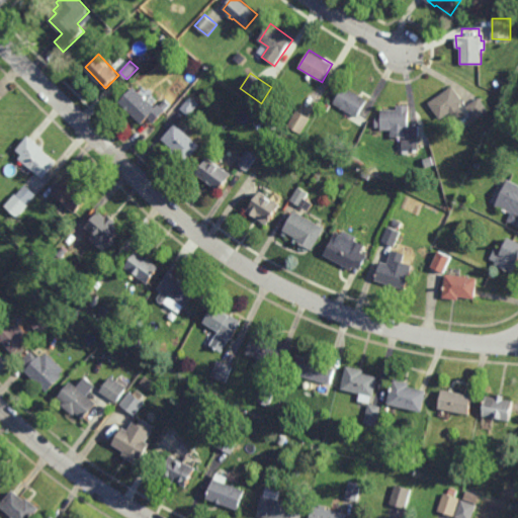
[(356,117),(333,103),(344,84),(367,99),(356,117)]
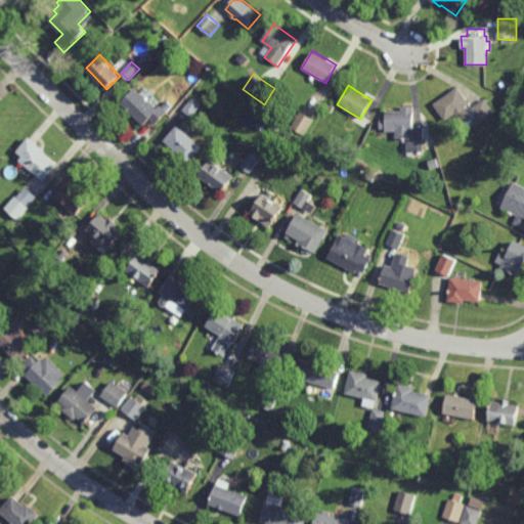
[(470,103),(465,106),(472,118),(471,119),(473,121),(466,126),(464,124),(462,125),(455,115),(445,121),(433,102),(447,93),(446,92),(450,90),(457,86),(470,103)]
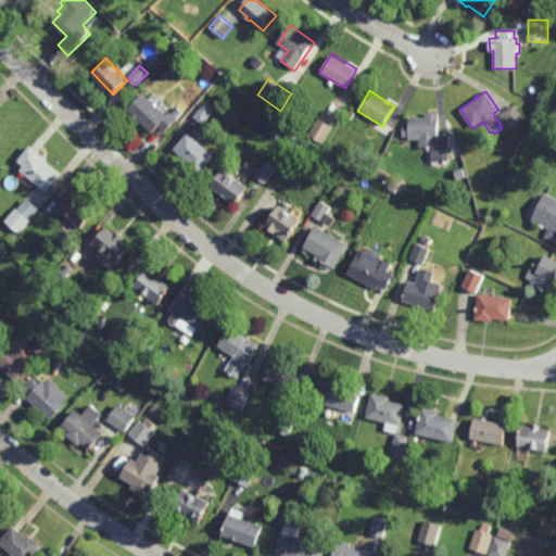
[(167,114),(171,111),(172,112),(177,105),(184,112),(178,117),(179,119),(166,133),(160,125),(153,131),(139,117),(137,119),(134,116),(135,115),(129,109),(144,92),(167,114)]
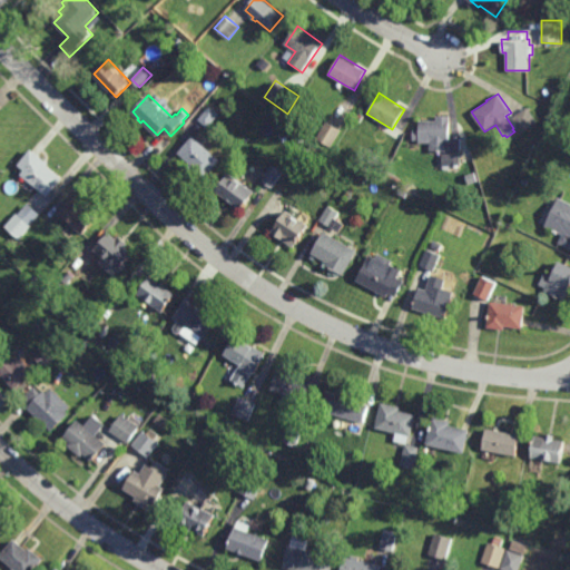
[(208,128),(199,119),(210,106),(220,115),(208,128)]
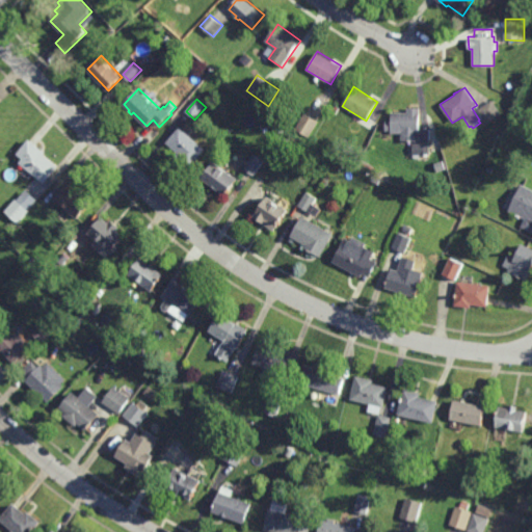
[(501,121),(495,125),(491,120),(487,123),(478,108),(493,99),(502,113),(497,115),(501,121)]
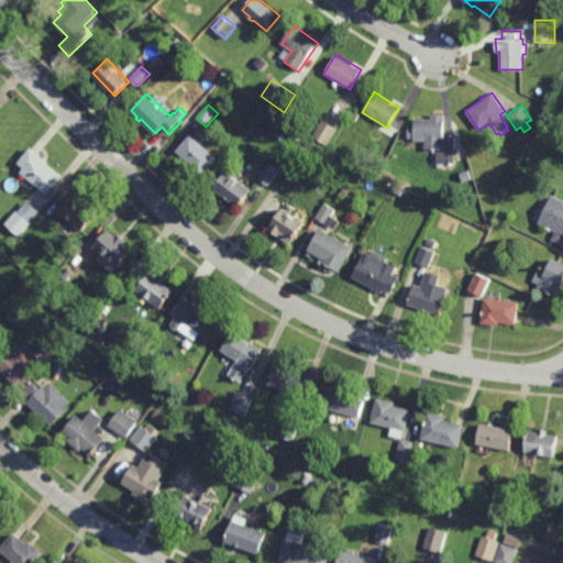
[(443,135),(455,135),(454,156),(461,156),(461,169),(443,169),(443,166),(437,165),(438,151),(443,151),(443,144),(442,144),(442,150),(423,148),(424,140),(414,140),(414,136),(408,136),(408,128),(414,128),(414,118),(431,118),(431,113),(444,113),(443,135)]
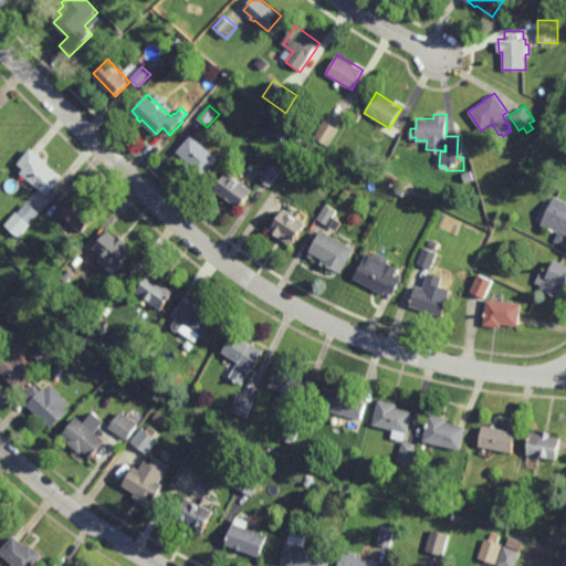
[(326,146),(313,138),(323,119),(337,127),(326,146)]
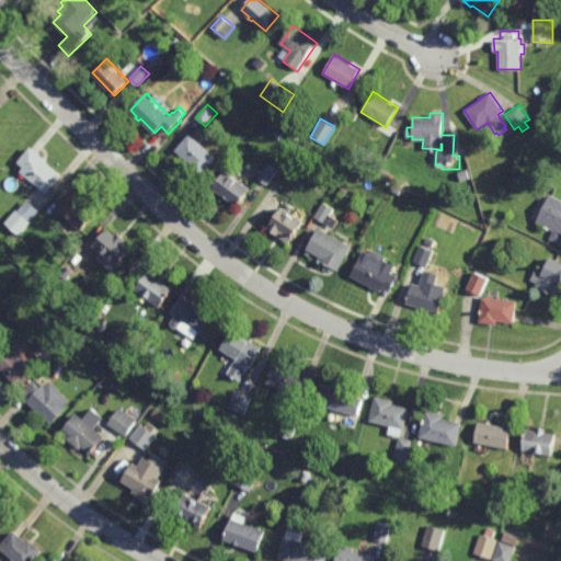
[(202,176),(186,163),(190,160),(176,149),(192,133),(218,157),(202,176)]
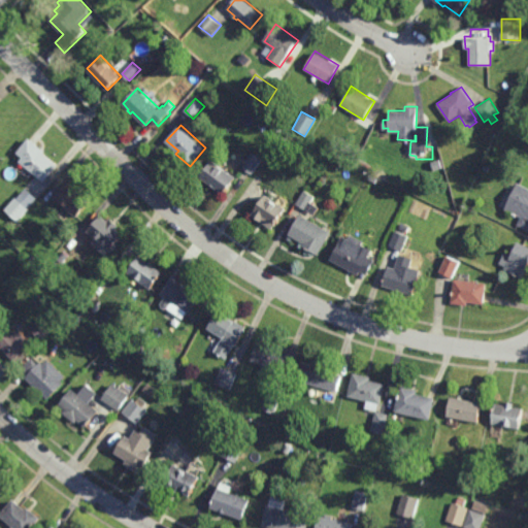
[(275,136),(271,133),(275,127),(281,130),(275,136)]
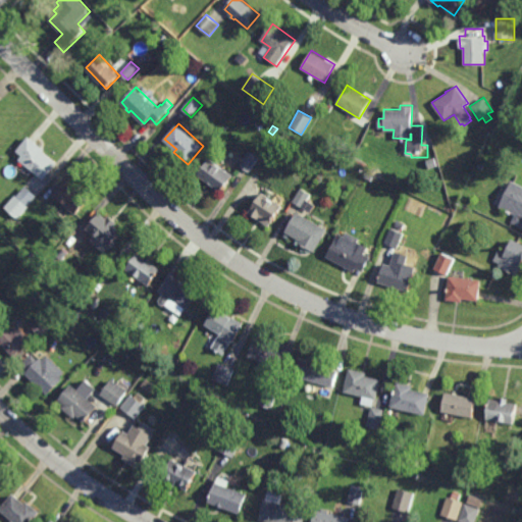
[(279,143),(274,140),(279,132),(284,134),(279,143)]
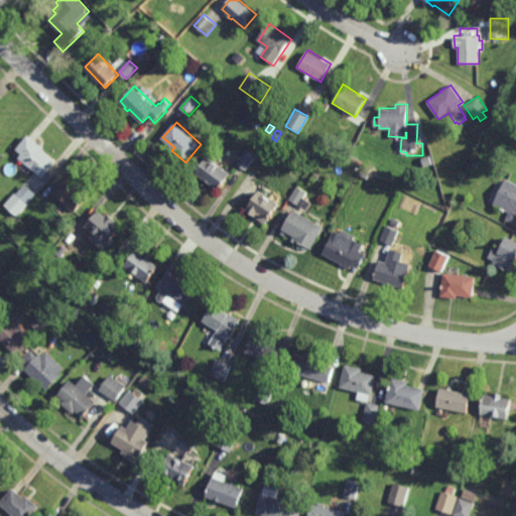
[(44,148),(43,150),(56,161),(43,178),(31,168),(27,174),(15,165),(19,160),(17,159),(18,157),(9,150),(13,145),(17,148),(27,135),(44,148)]
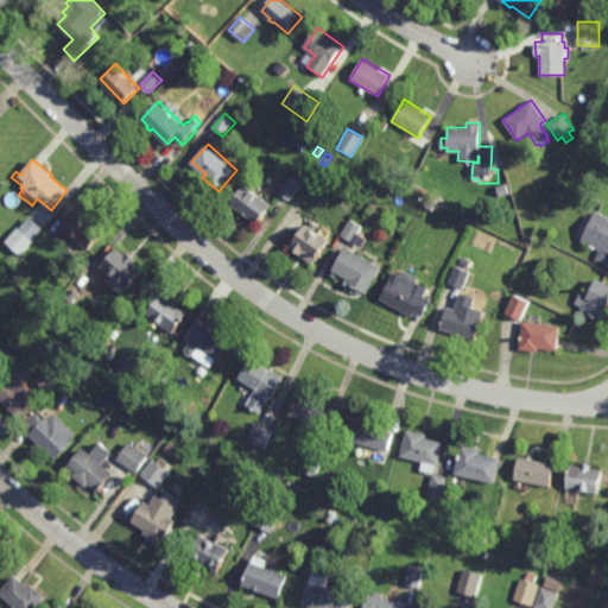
[(290,201),(279,194),(290,176),(301,183),(290,201)]
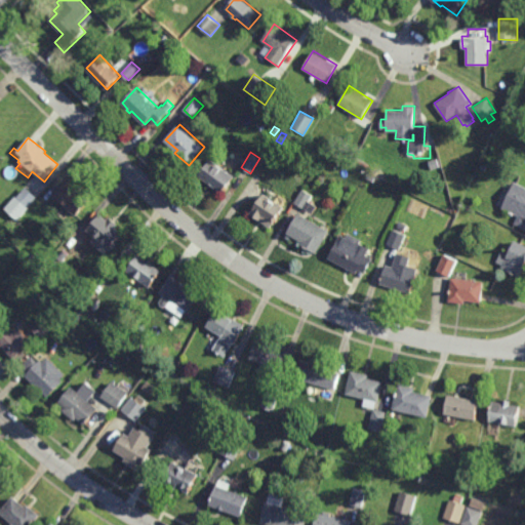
[(221,192),(213,186),(211,189),(206,186),(209,183),(199,175),(212,158),(235,175),(221,192)]
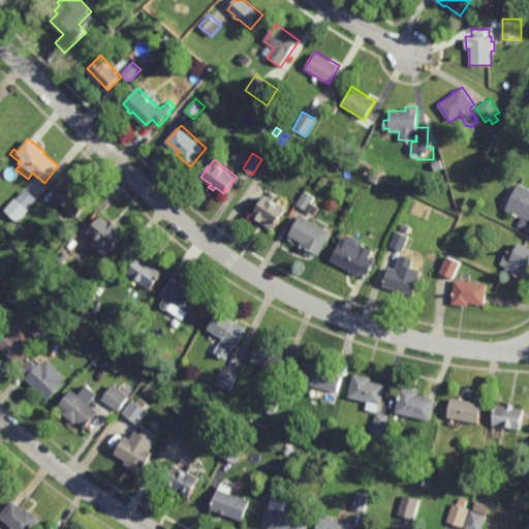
[(376,184),(369,180),(372,175),(379,178),(376,184)]
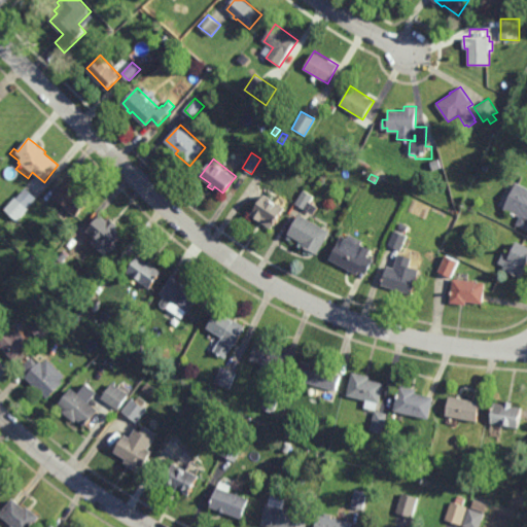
[(76,217),(71,212),(70,214),(66,210),(67,208),(55,197),(68,181),(91,201),(76,217)]
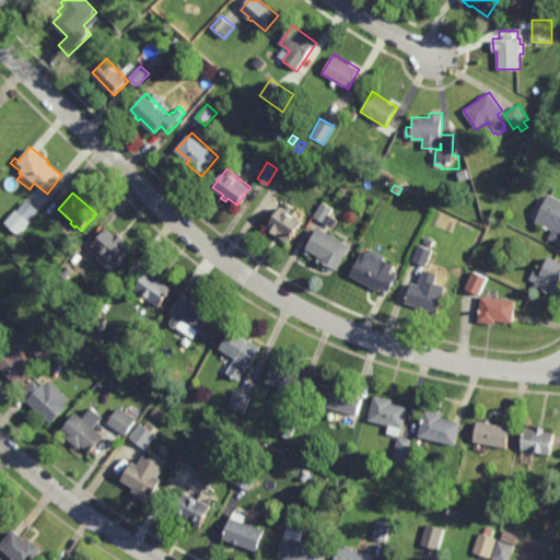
[(559,244),(549,238),(552,230),(535,222),(549,193),(559,198),(559,244)]
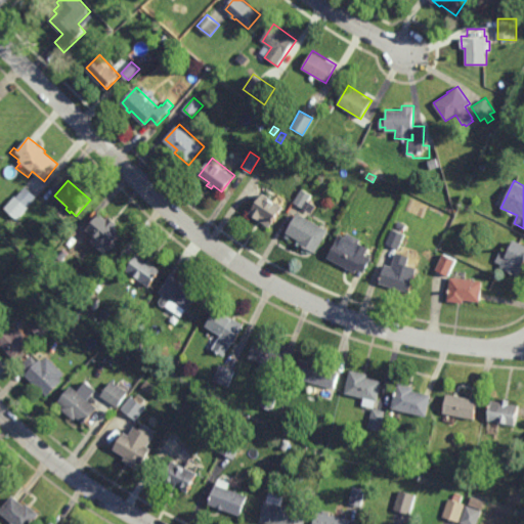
[(312,212),(294,202),(302,187),(312,194),(308,201),(316,205),(312,212)]
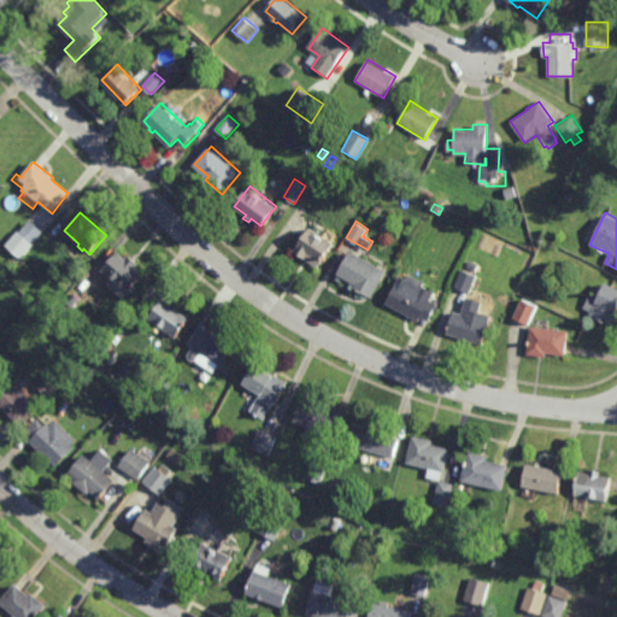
[(335,242),(318,266),(295,251),(312,225),(335,242)]
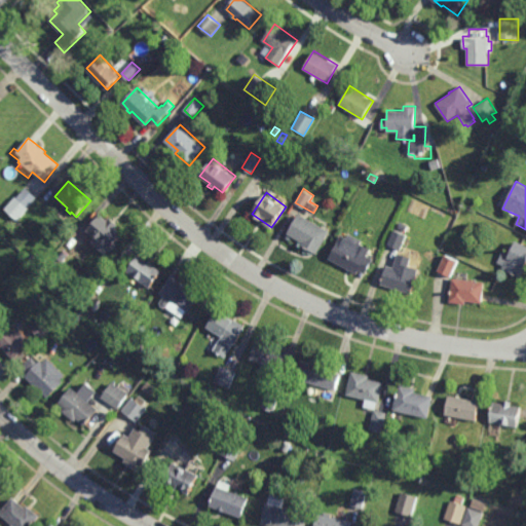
[(16,220),(4,209),(14,197),(27,209),(16,220)]
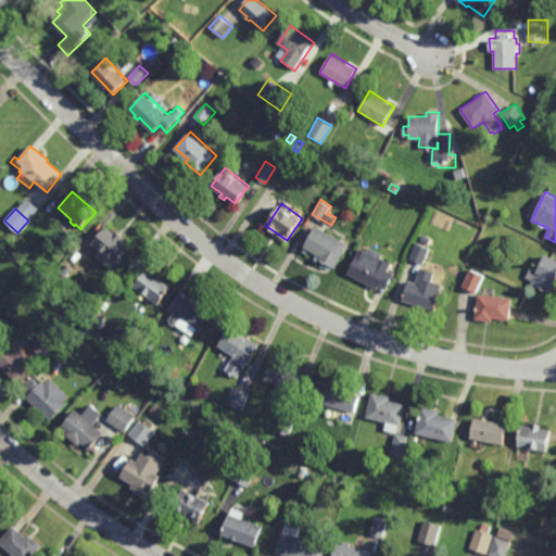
[(492,226),(485,224),(489,217),(494,219),(492,226)]
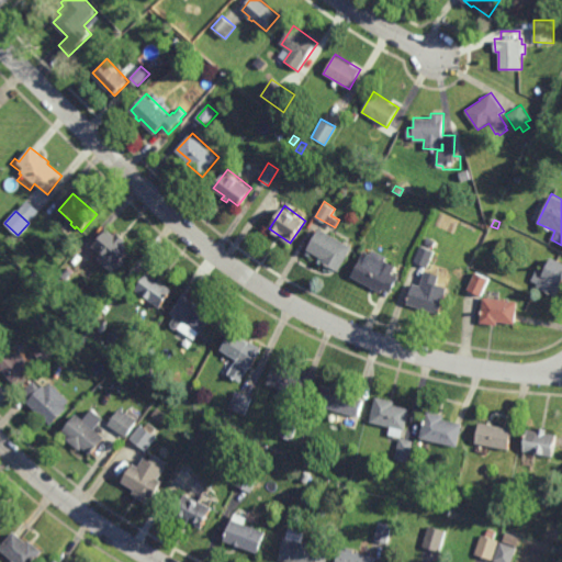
[(339,269),(330,265),(330,266),(322,260),(323,258),(307,248),(321,226),(353,247),(339,269)]
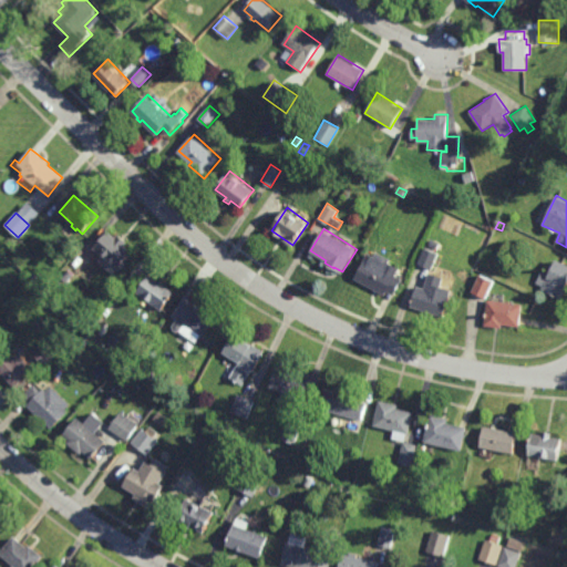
[(116,238),(120,235),(127,241),(124,245),(132,251),(126,259),(126,264),(122,268),(117,268),(113,274),(99,261),(103,256),(94,248),(109,230),(116,238)]
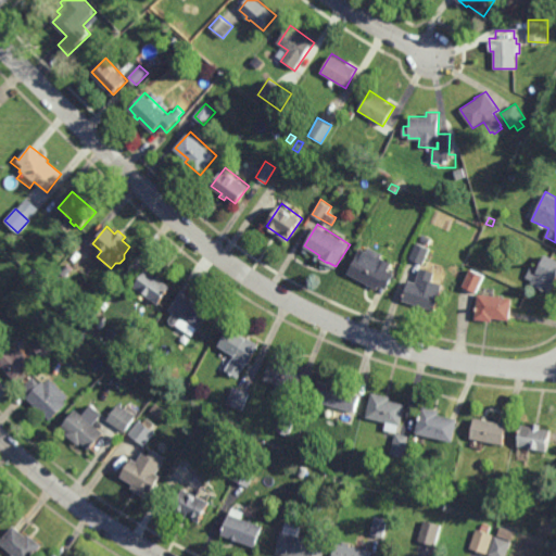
[(430,244),(421,240),(425,234),(432,238),(430,244)]
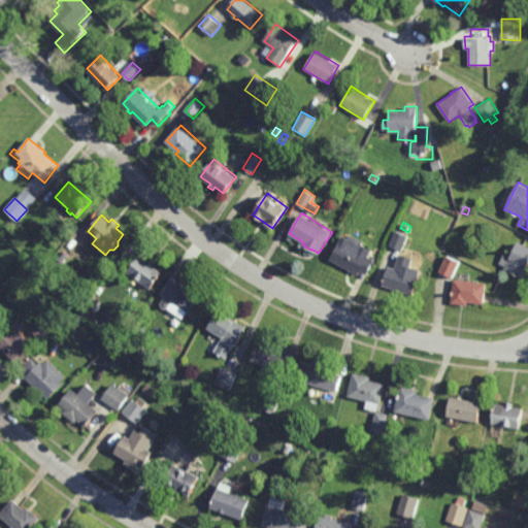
[(403,251),(390,245),(396,230),(409,235),(403,251)]
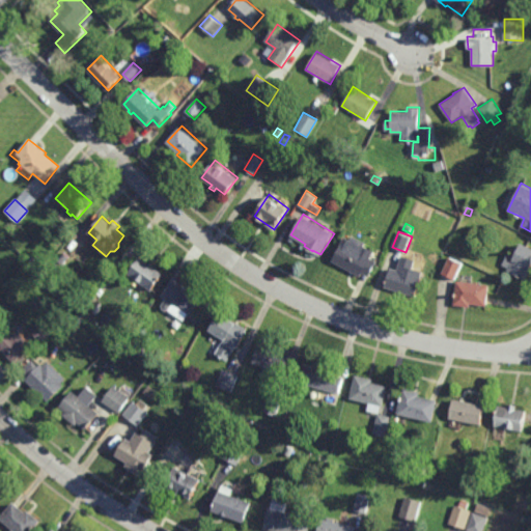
[(355,241),(352,247),(359,250),(363,244),(374,250),(371,257),(378,260),(370,276),(363,273),(362,276),(355,272),(354,274),(347,271),(350,269),(333,260),(342,242),(341,241),(342,240),(343,240),(345,236),(355,241)]
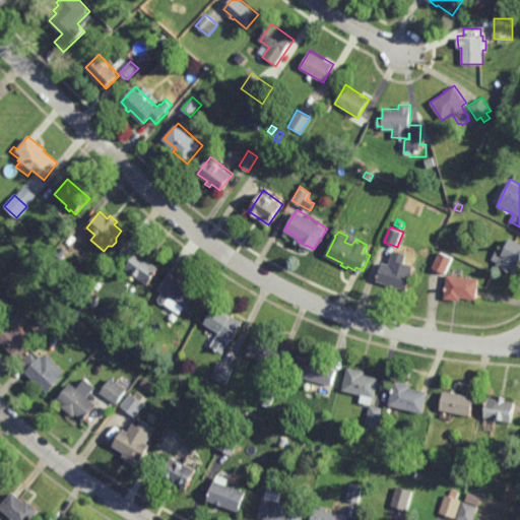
[(519,265),(515,275),(497,266),(499,263),(492,260),(498,248),(504,252),(512,237),(519,241),(519,265)]
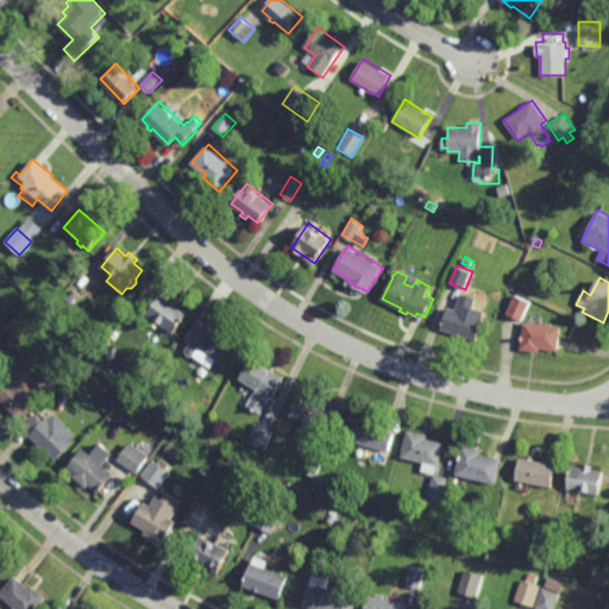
[(487,311),(477,340),(460,336),(459,337),(453,334),(453,332),(443,328),(450,306),(457,308),(462,293),(478,297),(475,307),(487,311)]
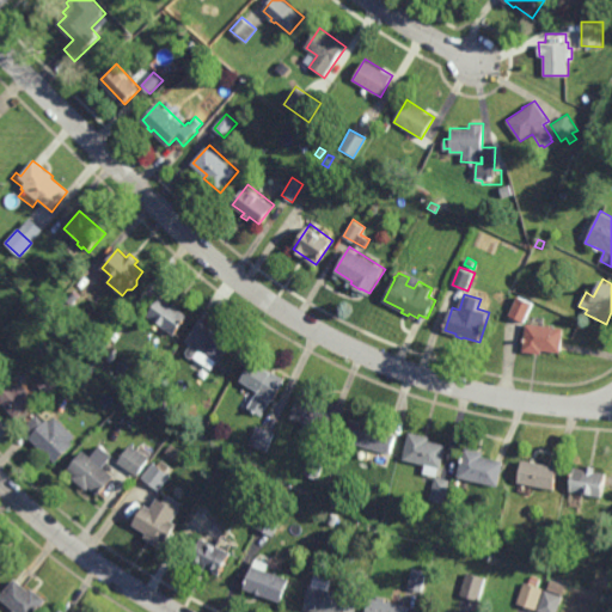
[(68,308),(62,301),(67,295),(74,303),(68,308)]
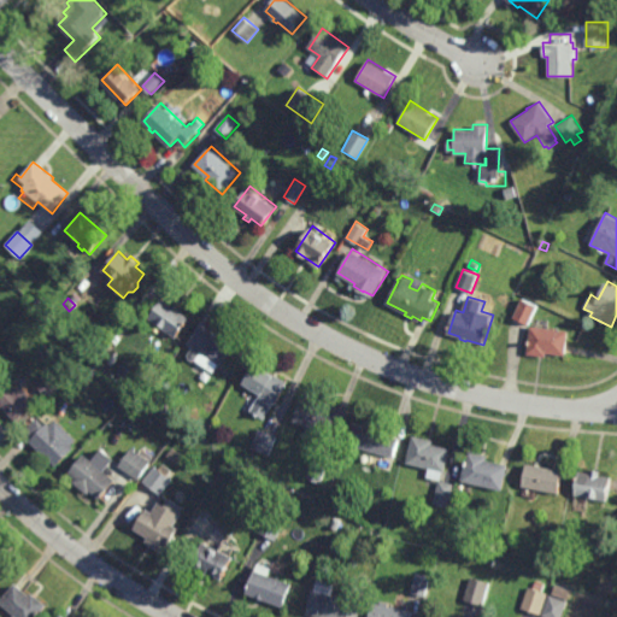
[(174,305),(176,304),(182,309),(181,310),(192,317),(177,339),(164,329),(164,330),(160,329),(162,327),(150,318),(164,298),(174,305)]
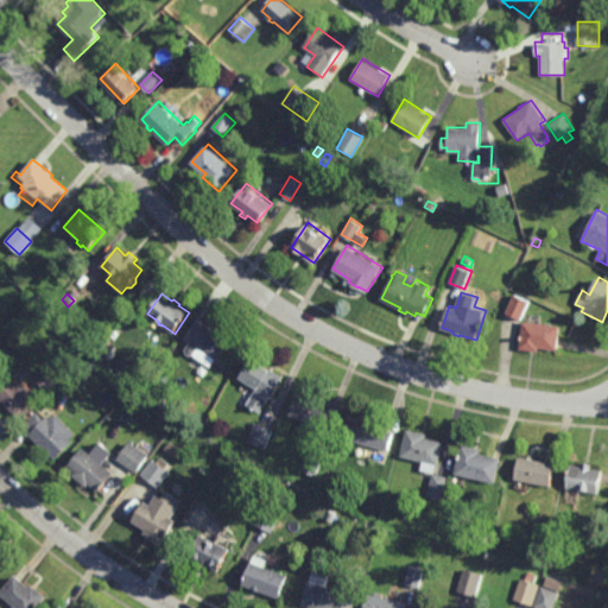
[(523,320),(507,312),(515,293),(531,301),(523,320)]
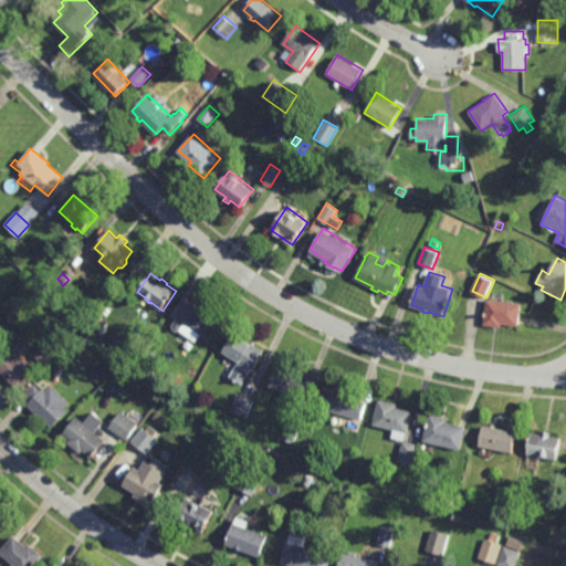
[(200,306),(201,303),(218,314),(203,336),(202,335),(197,343),(179,331),(185,323),(174,315),(186,296),(200,306)]
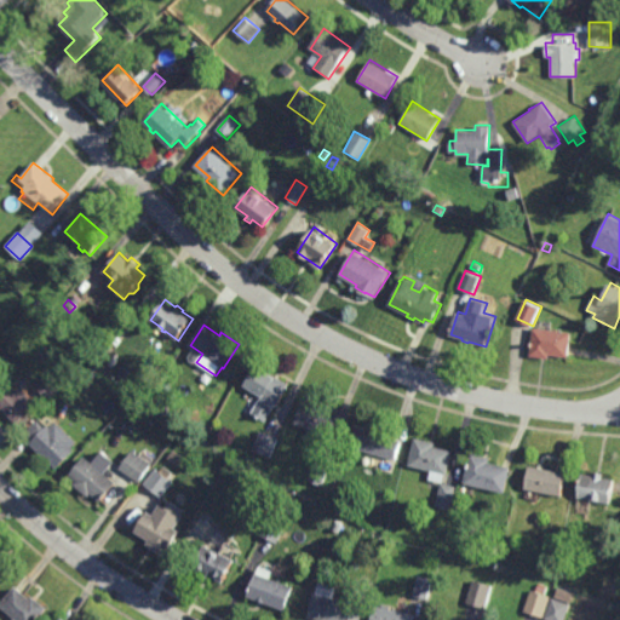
[(569,357),(551,355),(550,359),(530,356),(534,326),(573,332),(569,357)]
